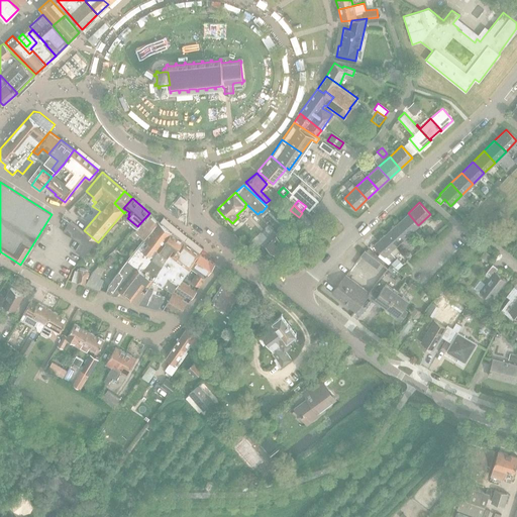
[(145,238),(159,221),(149,213),(137,226),(131,233),(137,238),(141,235),(145,238)]
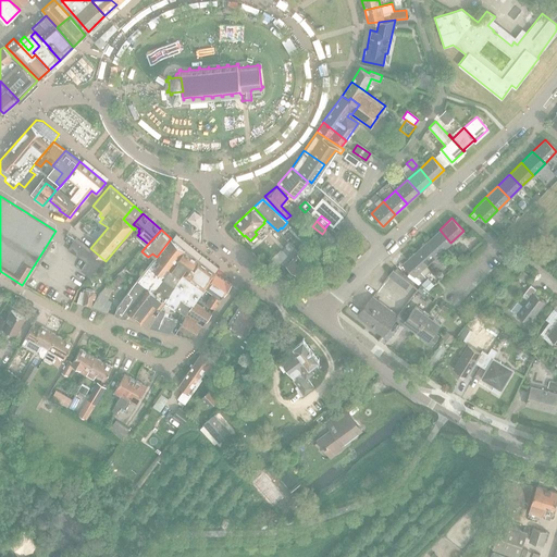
[(438,254),(450,243),(440,230),(426,240),(438,254)]
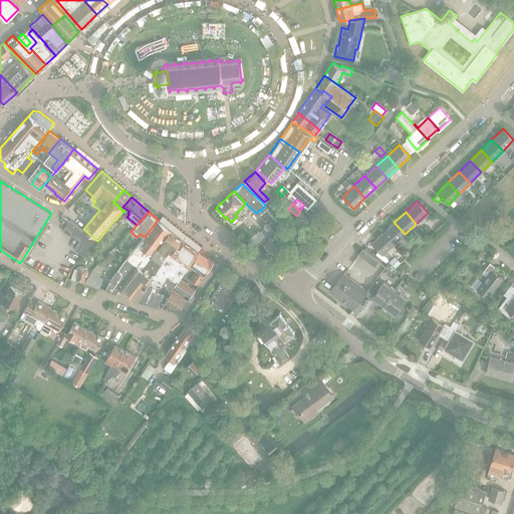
[(144,238),(143,237),(108,281),(105,290),(114,294),(118,289),(123,293),(170,231),(171,230),(158,220),(145,237),(144,238)]
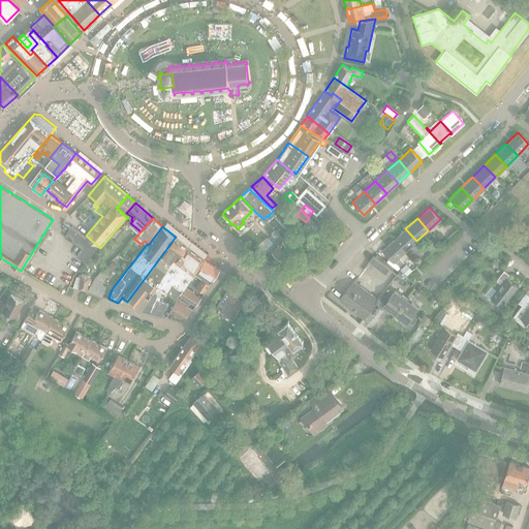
[(86,236),(84,238),(70,227),(64,237),(82,248),(76,256),(85,261),(100,248),(86,236)]
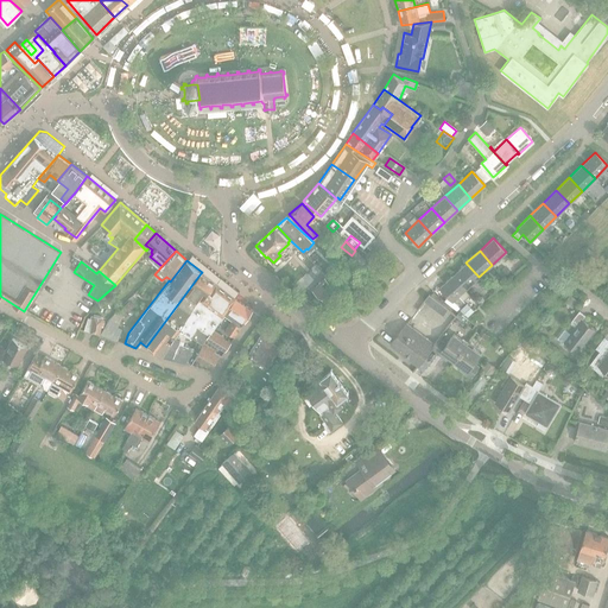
[(137,263),(128,271),(133,274),(140,265),(137,263)]
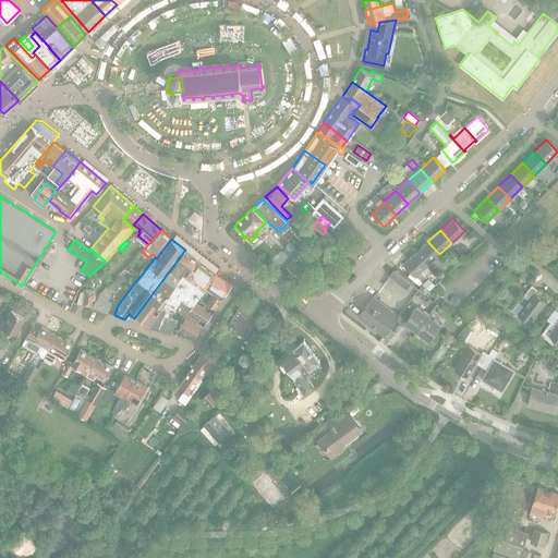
[(427,265),(439,254),(427,241),(415,252),(427,265)]
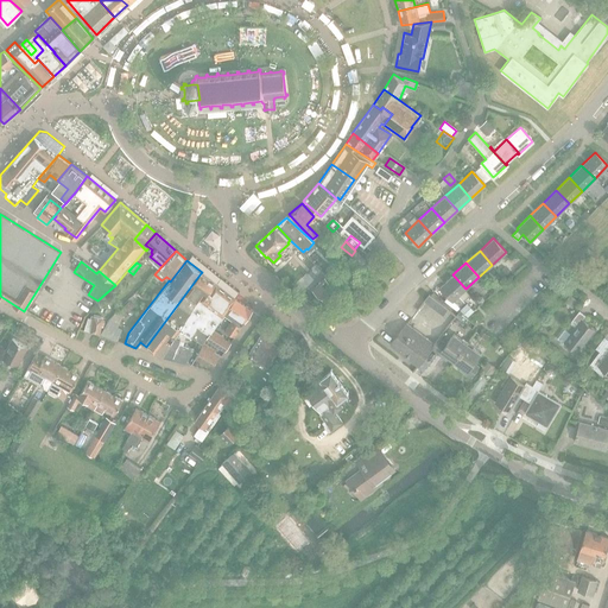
[(207,293),(215,284),(201,273),(146,347),(154,353),(169,334),(175,339),(179,331),(191,312),(197,303),(204,291),(207,293)]
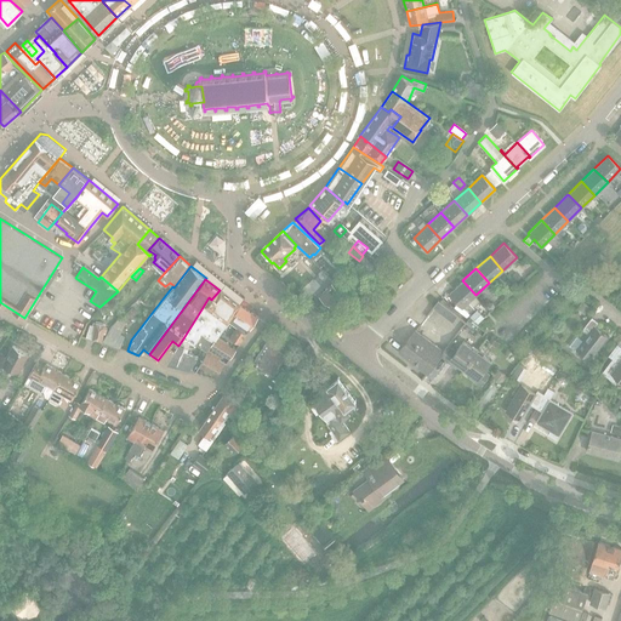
[(461,308),(476,295),(462,280),(449,294),(461,308)]
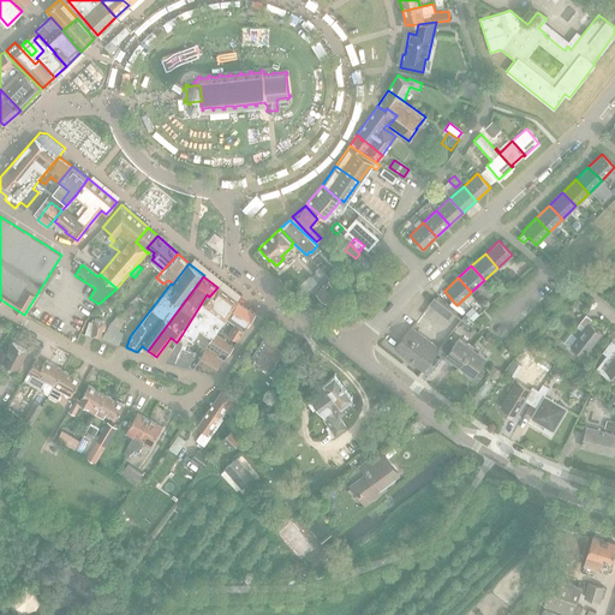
[(316,293),(326,303),(339,291),(328,280),(316,293)]
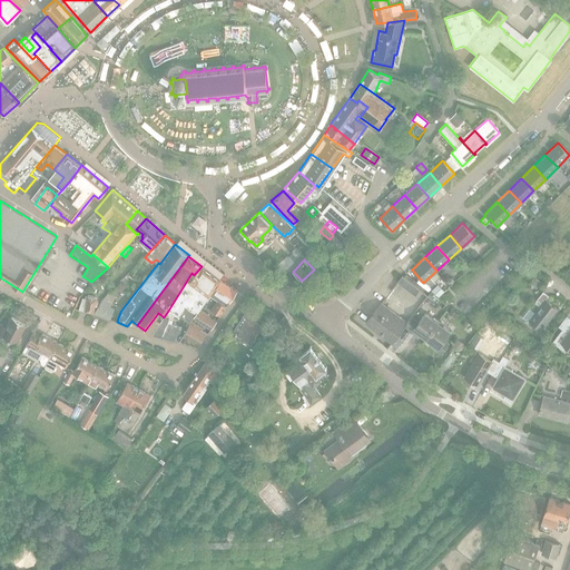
[(209,295),(220,279),(202,266),(194,275),(192,273),(185,284),(179,293),(168,311),(174,314),(184,320),(190,310),(196,314),(199,310),(209,295)]
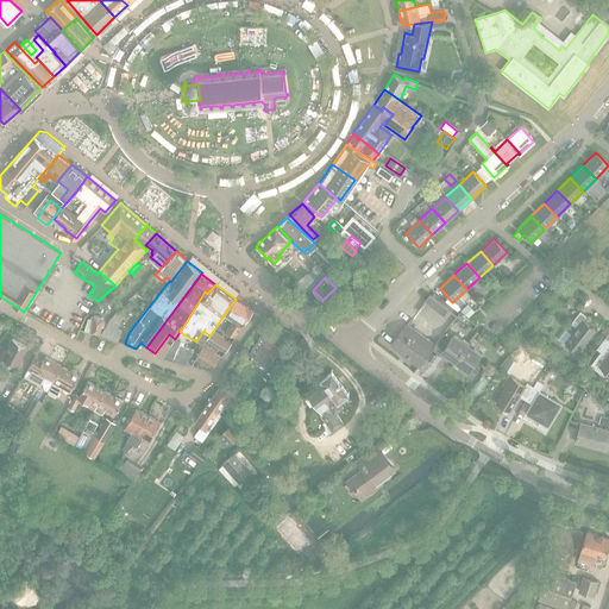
[(236,299),(224,315),(231,320),(225,331),(236,337),(252,311),(236,299)]
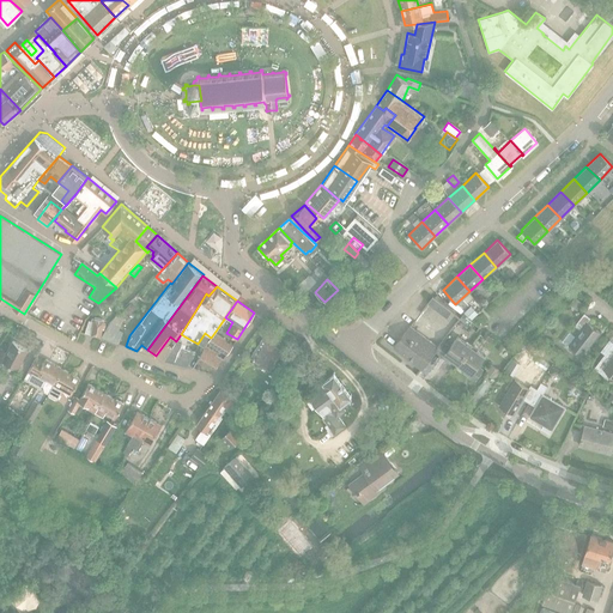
[(131,313),(135,307),(131,302),(125,308),(131,313)]
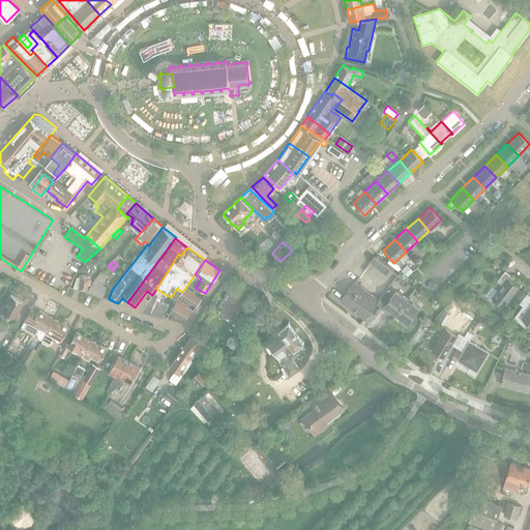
[(377,269),(385,275),(388,270),(381,264),(377,269)]
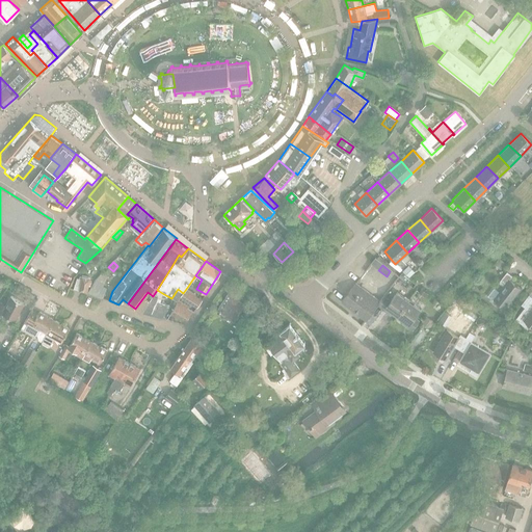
[(494,298),(505,308),(520,288),(509,280),(512,275),(506,271),(498,282),(503,286),(499,291),(495,288),(494,288),(488,295),(487,296),(493,300),(494,298)]
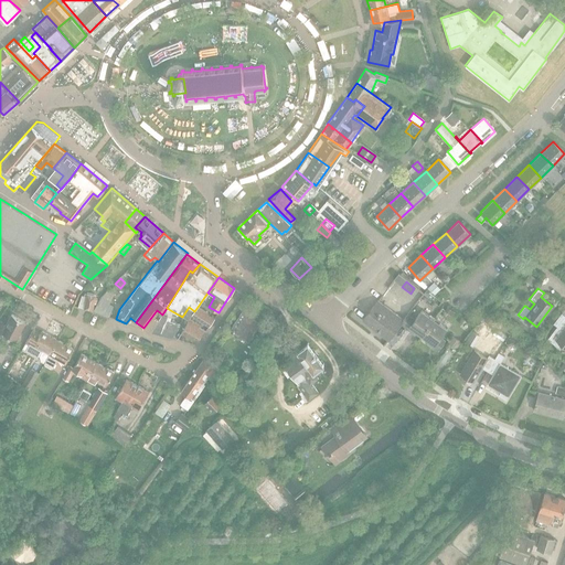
[(77,307),(93,310),(94,304),(96,304),(98,298),(95,298),(96,296),(85,294),(84,296),(82,296),(77,307)]
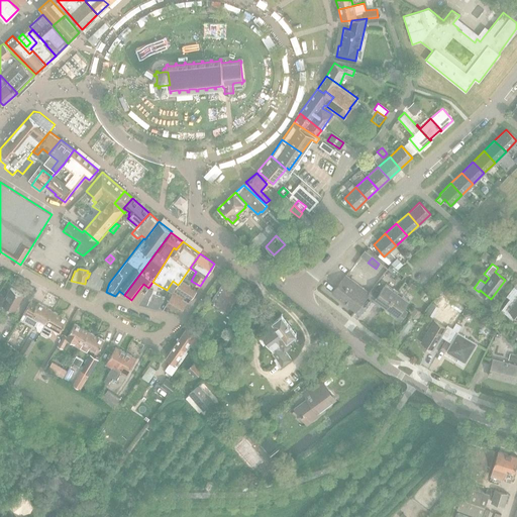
[(93,272),(85,284),(100,289),(103,280),(100,279),(102,275),(93,272)]
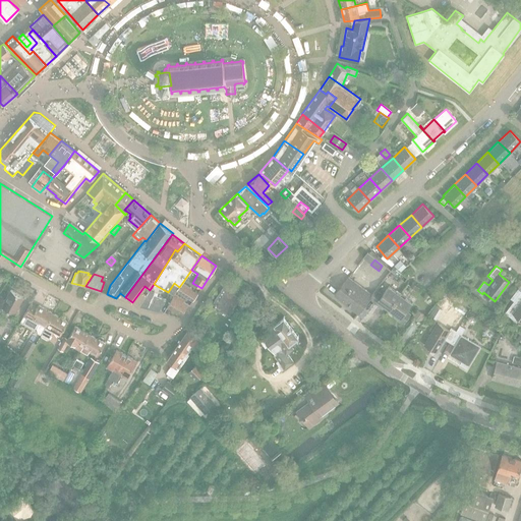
[(370,296),(347,278),(335,295),(358,312),(369,298),(369,297),(370,296)]
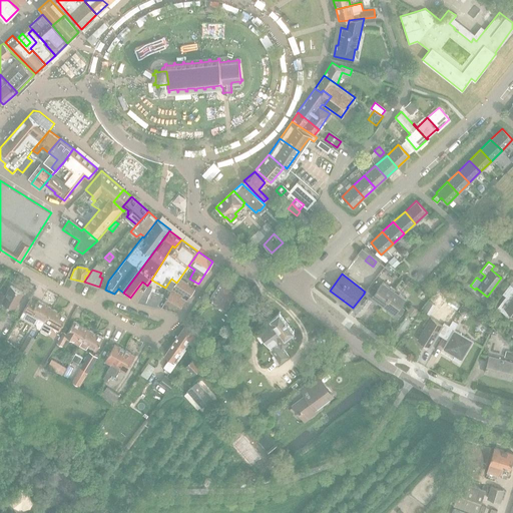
[(176,283),(173,286),(189,296),(194,289),(179,279),(176,283)]
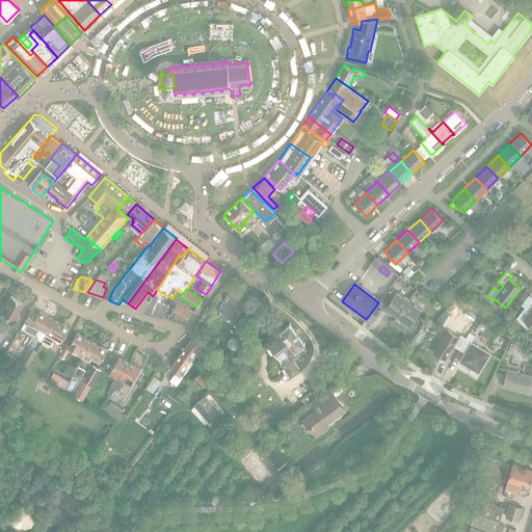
[(160,302),(162,293),(157,290),(153,296),(142,313),(162,318),(169,306),(160,302)]
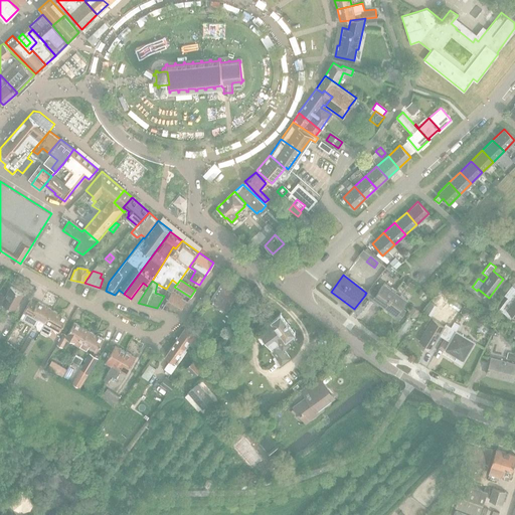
[(384,305),(394,291),(384,283),(377,292),(370,287),(366,293),(365,294),(365,295),(375,302),(377,300),(384,305)]
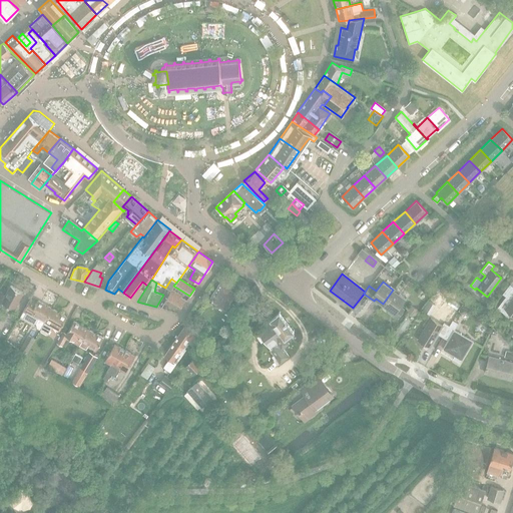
[(510,313),(512,315),(512,286),(510,284),(502,294),(506,296),(497,308),(507,316),(510,313)]
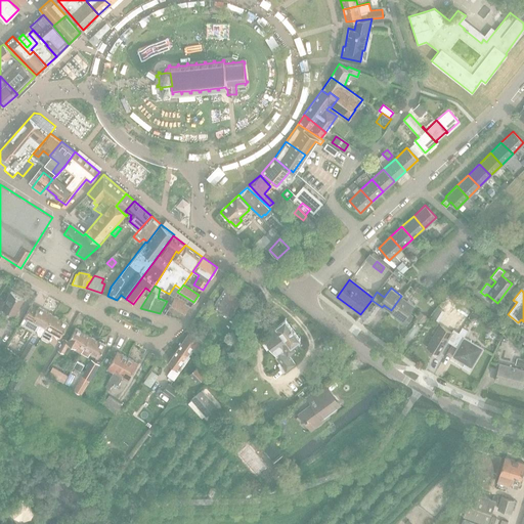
[(1,308),(15,315),(25,299),(10,292),(1,308)]
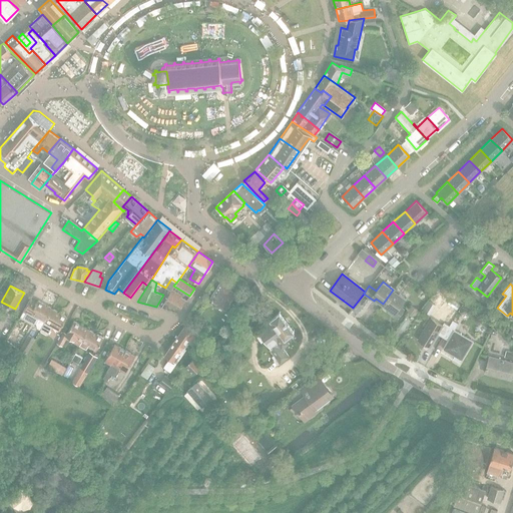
[(225,310),(235,294),(223,286),(219,291),(216,289),(212,295),(215,297),(212,302),(225,310)]
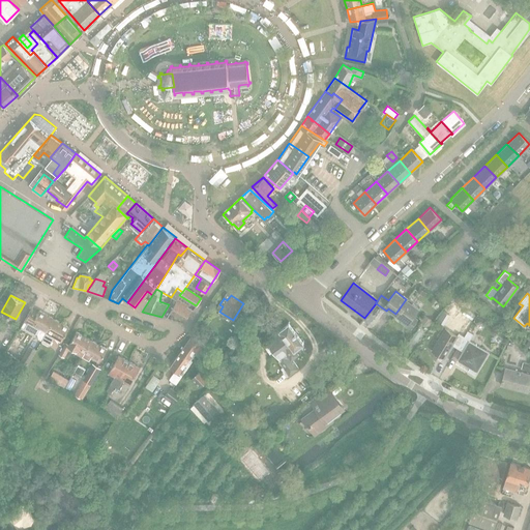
[(181,316),(184,318),(188,312),(185,310),(187,305),(179,300),(181,298),(179,297),(170,312),(180,318),(181,316)]
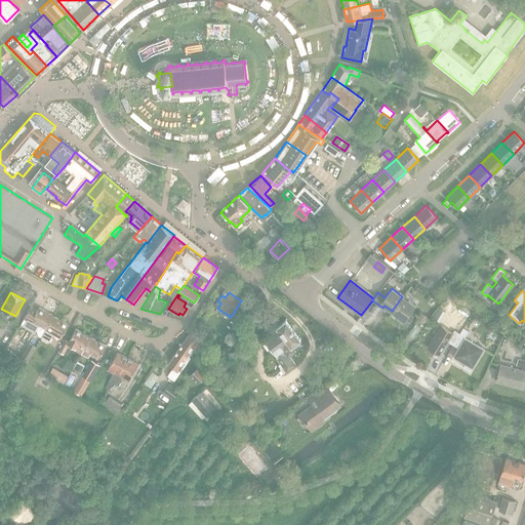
[(402,296),(392,311),(398,316),(397,318),(406,325),(412,317),(407,313),(413,306),(402,296)]
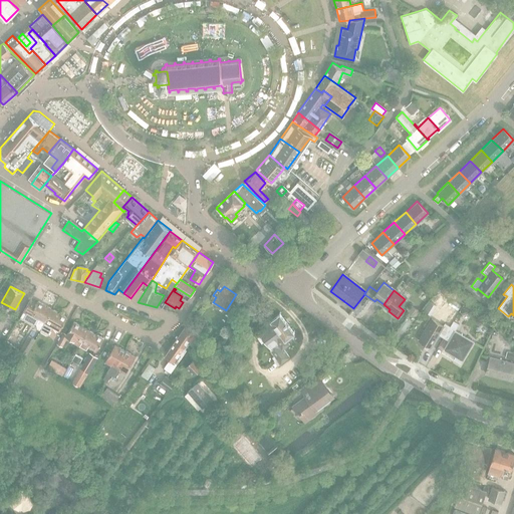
[(40,330),(52,309),(37,301),(37,302),(30,298),(20,316),(33,324),(35,323),(37,328),(40,330)]
